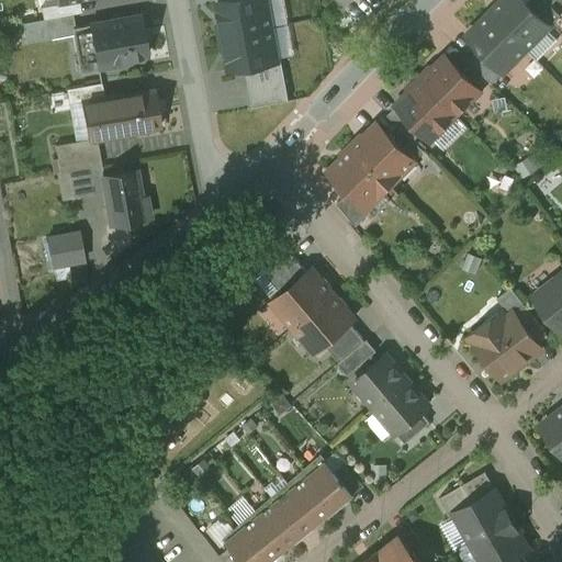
[(76,0),(58,3),(60,17),(71,14),(81,12),(79,0),(76,0)]
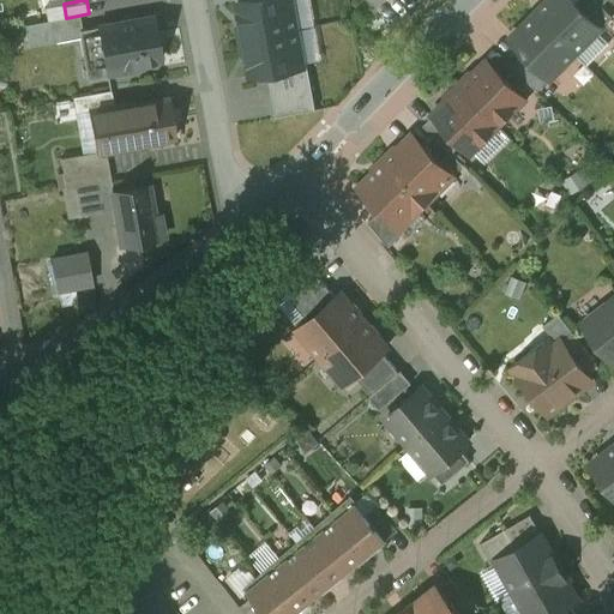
[(241,28),(242,38),(296,29),(290,0),(247,0),(238,2),(242,28),(241,28)]
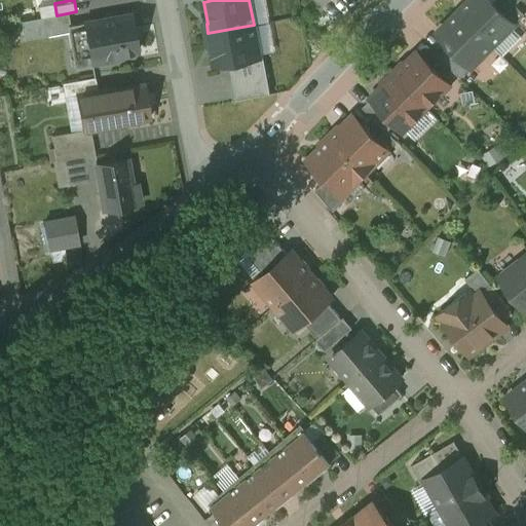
[(249,0),(254,25),(269,22),(265,0),(249,0)]
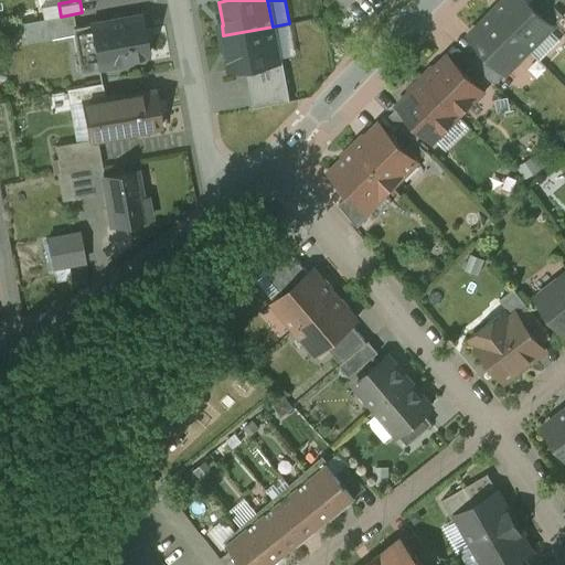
[(530,1),(528,0),(503,0),(493,11),(530,49),(553,25),(530,1)]
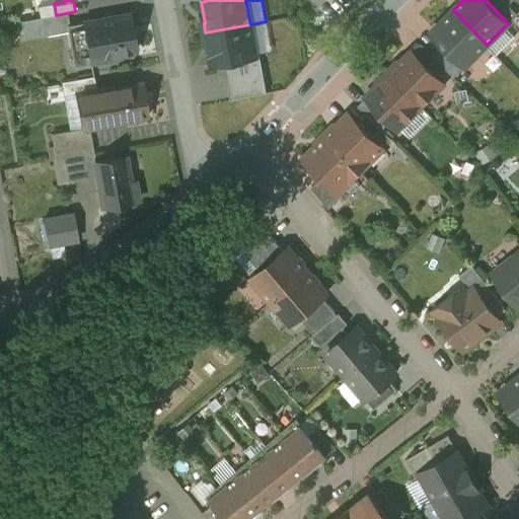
[(509,4),(505,0),(488,0),(487,1),(508,23),(518,13),(509,4)]
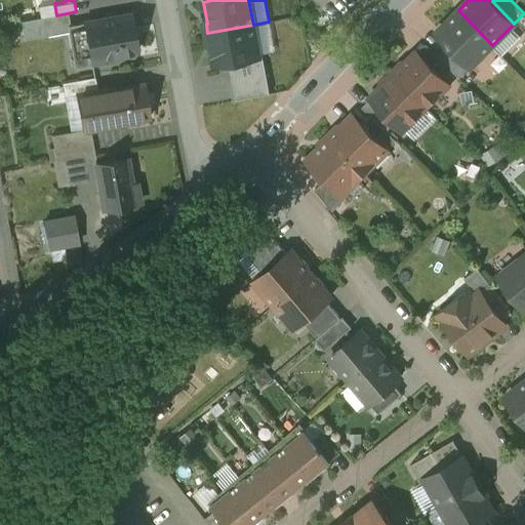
[(38,6),(40,18),(56,15),(54,3),(39,6),(38,6)]
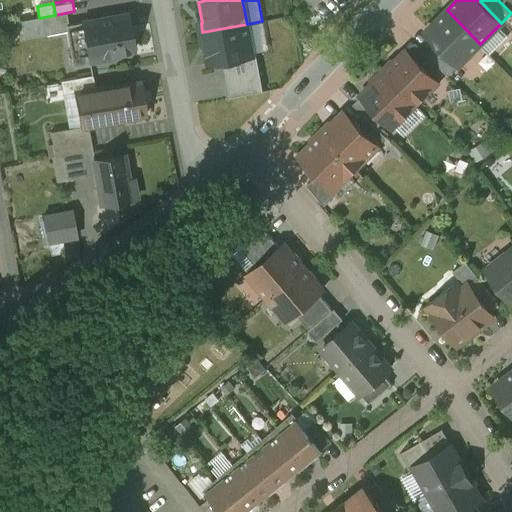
[(480,44),(447,10),(426,30),(439,43),(459,64),(480,44)]
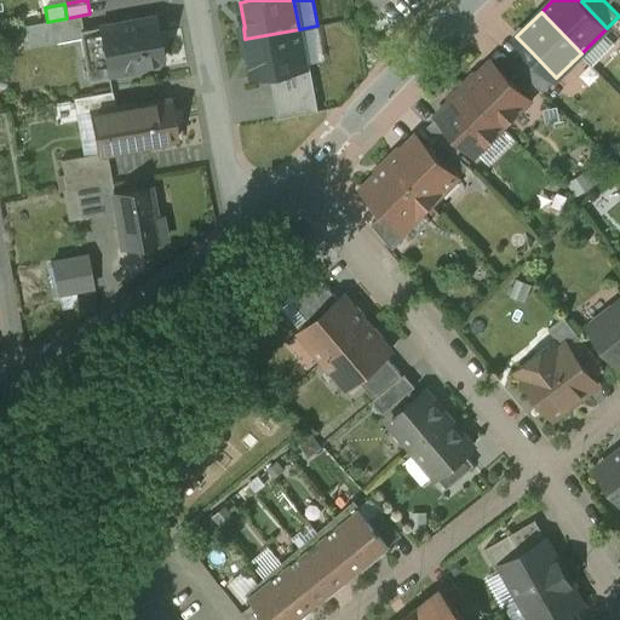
[(81,30),(79,16),(67,18),(47,22),(45,22),(49,36),(80,32),(81,30)]
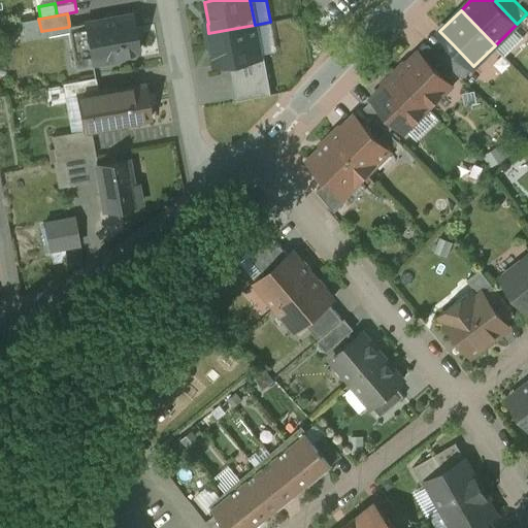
[(131,14),(85,24),(92,56),(90,56),(92,65),(111,61),(111,56),(138,51),(131,14)]
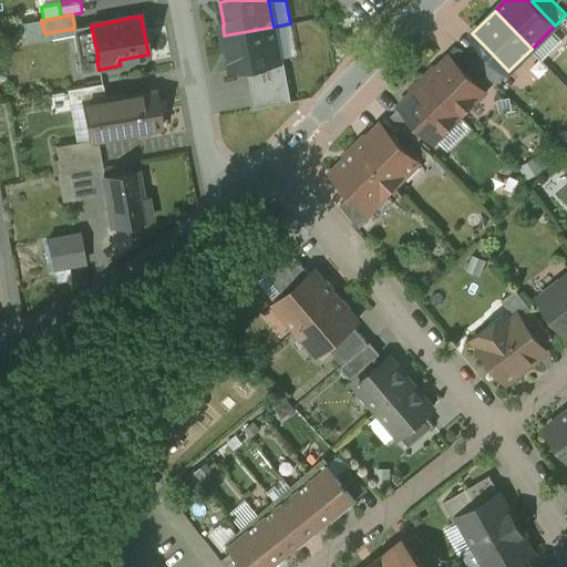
[(44,33),(41,20),(23,23),(27,42),(45,38),(44,33)]
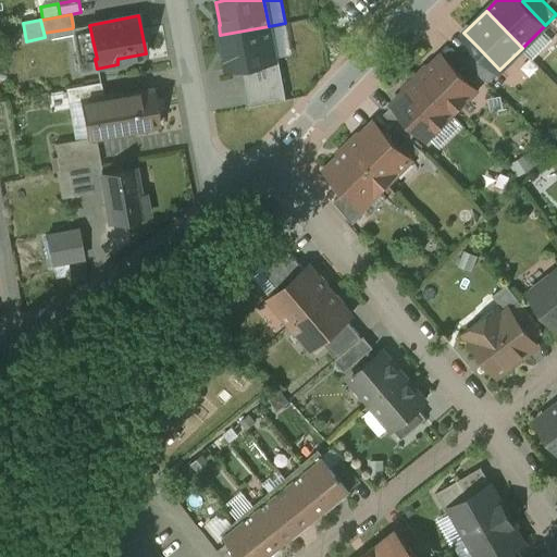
[(269,26),(275,58),(279,57),(292,54),(285,23),(269,26)]
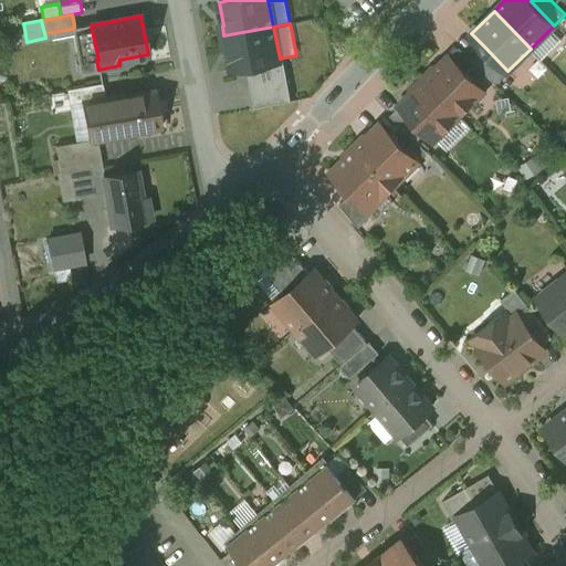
[(91,25),(74,28),(73,29),(80,63),(96,60),(98,60),(91,25)]
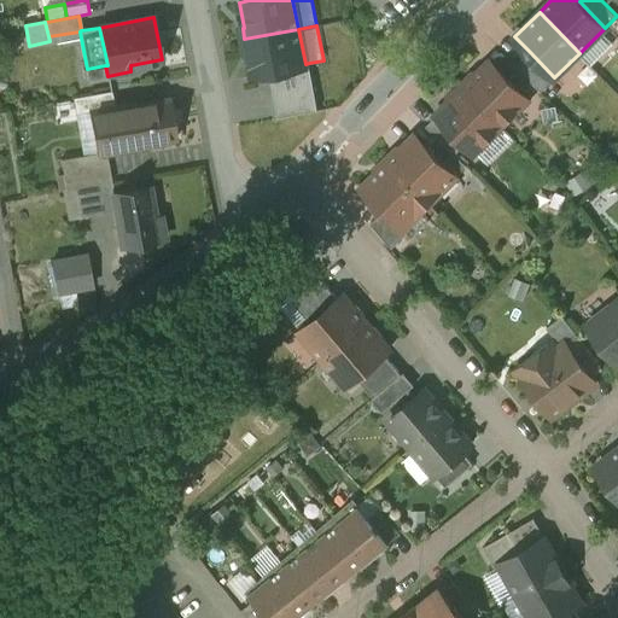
[(298,29),(244,39),(246,51),(249,50),(252,75),(269,73),(305,66),(305,64),(298,29)]
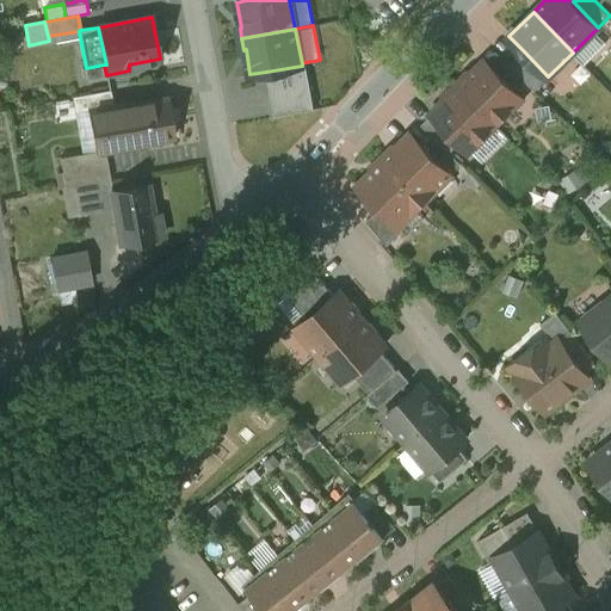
[(548,76),(524,51),(511,65),(512,66),(524,78),(536,90),(548,76)]
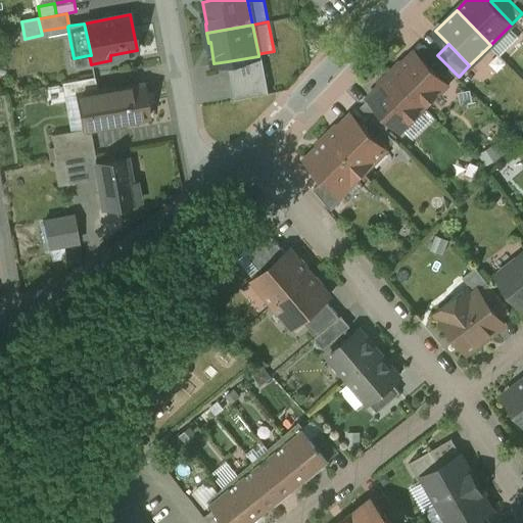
[(416,51),(392,74),(424,106),(447,83),(440,76),(430,64),(416,51)]
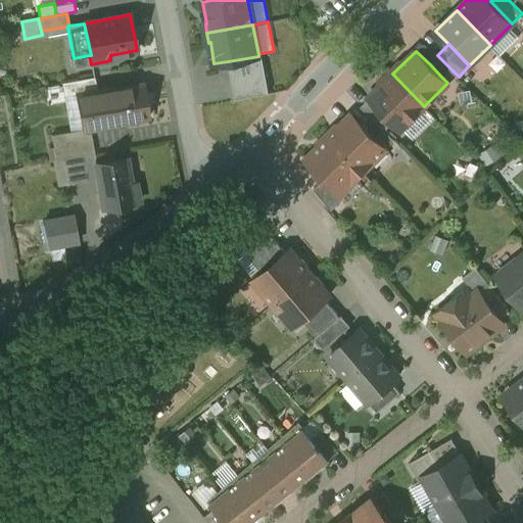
[(269,92),(262,53),(258,54),(258,56),(228,61),(235,99),(269,92)]
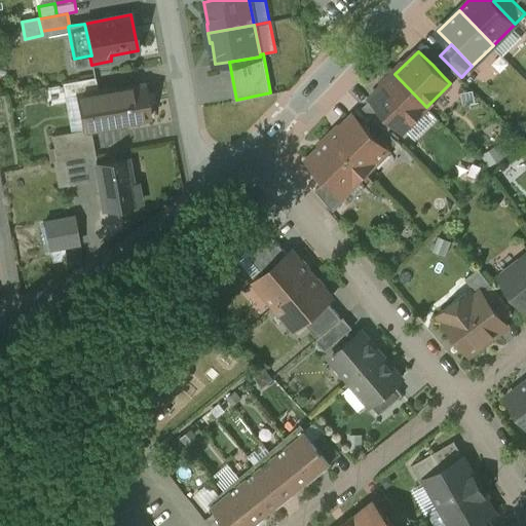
[(441,57),(433,65),(443,76),(451,67),(441,57)]
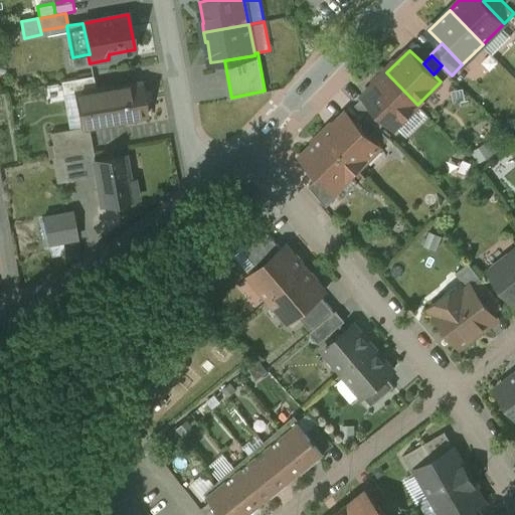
[(417,105),(386,72),(363,96),(377,110),(387,120),(394,127),(417,105)]
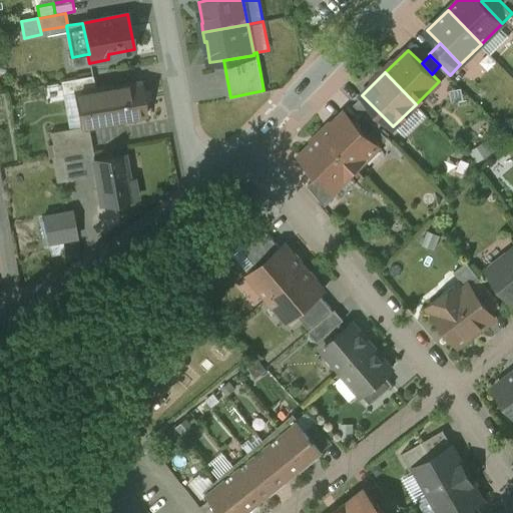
[(92,76),(61,82),(63,94),(76,92),(76,91),(94,87),(92,76)]
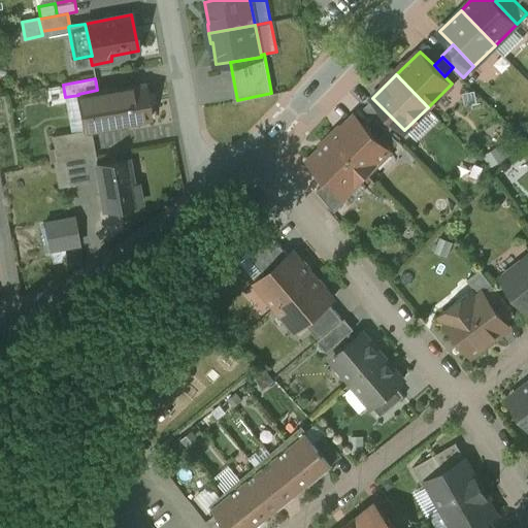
[(114,90),(103,92),(106,107),(109,125),(111,125),(151,118),(144,85),(114,90)]
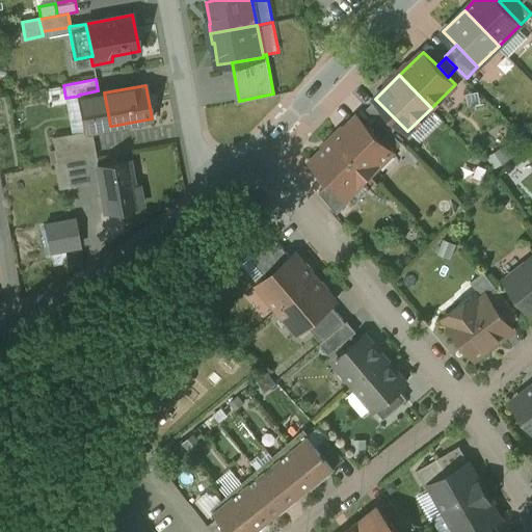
[(98,90),(79,95),(79,96),(82,112),(107,108),(104,92),(115,90),(115,87),(98,90)]
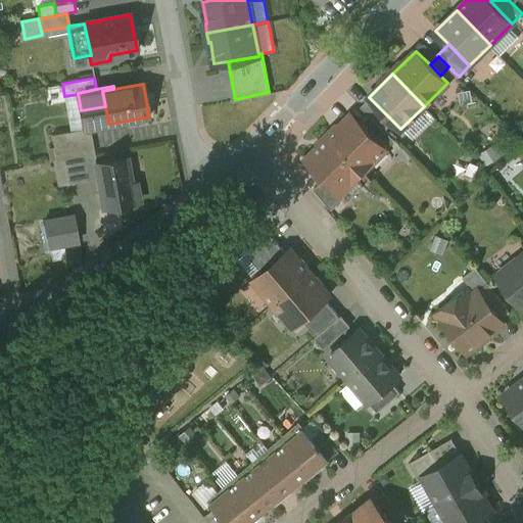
[(81,110),(78,94),(64,96),(70,132),(84,129),(81,110)]
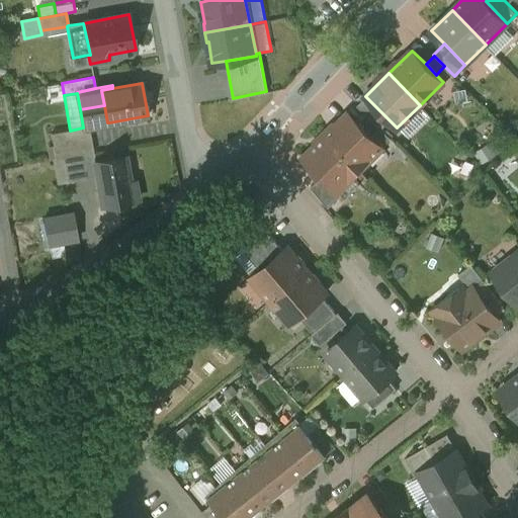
[(104,105),(80,109),(83,127),(83,128),(89,127),(109,124),(109,122),(107,122),(104,105)]
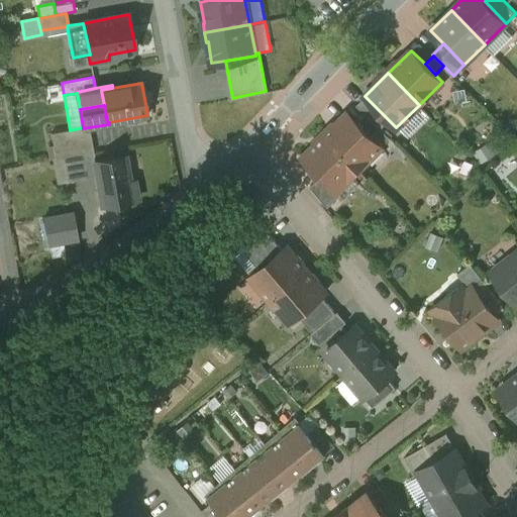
[(379,110),(370,118),(380,128),(381,128),(389,120),(379,110)]
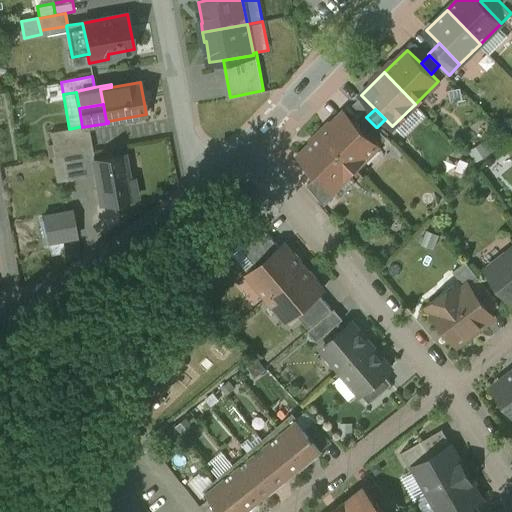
[(368,135),(344,111),(322,134),(355,168),(378,145),(368,135)]
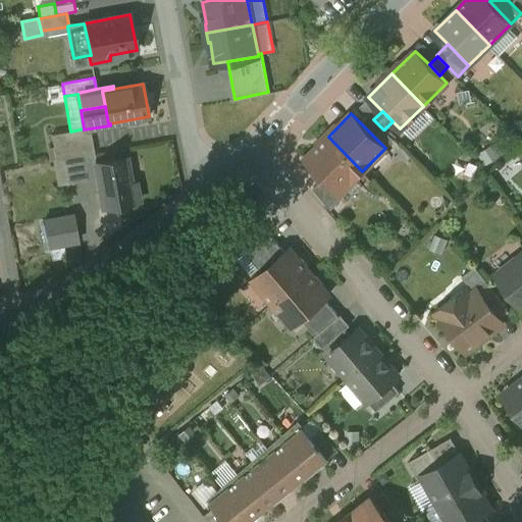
[(51,135),(53,145),(92,138),(90,128),(84,129),(84,128),(70,132),(51,135)]
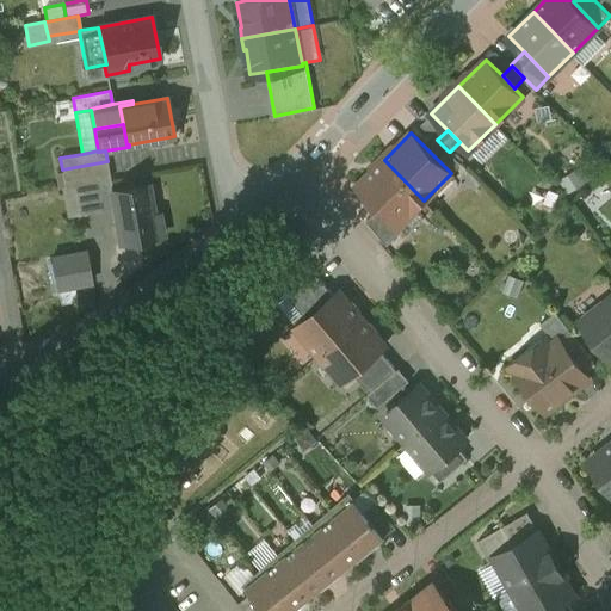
[(462,164),(450,152),(449,152),(439,161),(451,173),(462,164)]
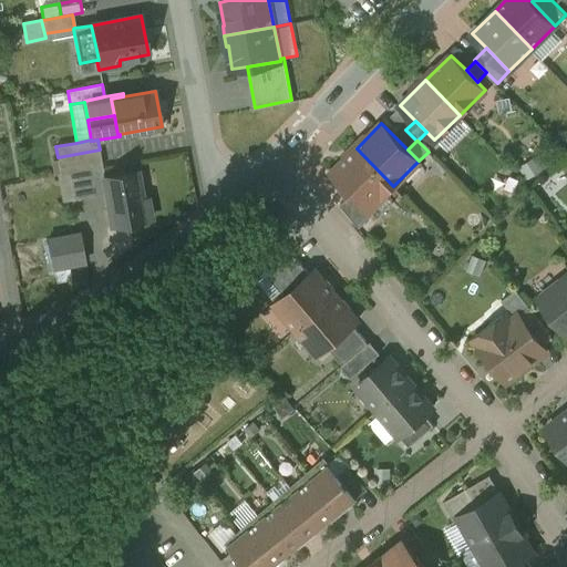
[(393,186),(357,148),(332,173),(352,193),(371,213),(372,212),(370,209),(393,186)]
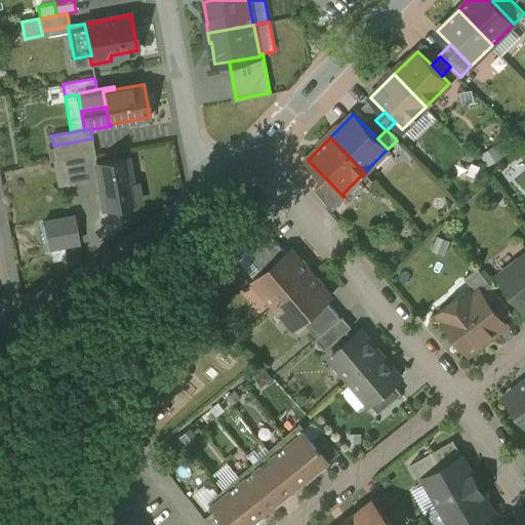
[(92,138),(53,146),(56,161),(93,155),(94,154),(92,138)]
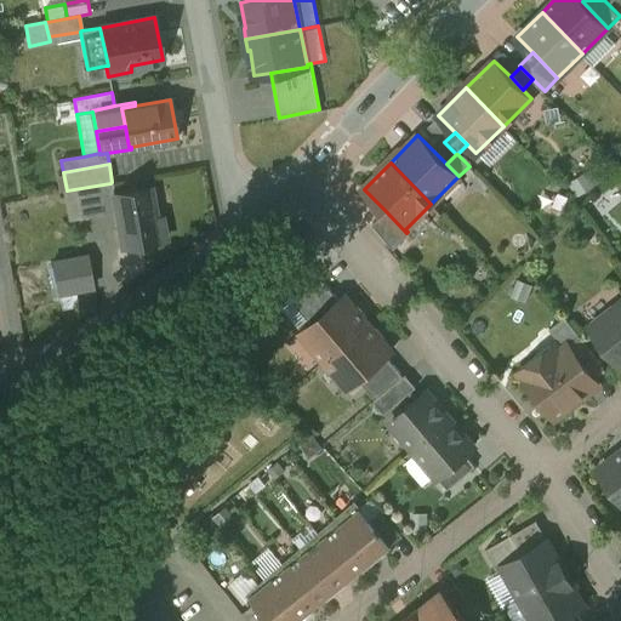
[(110,183),(67,191),(70,221),(117,211),(113,195),(110,183)]
